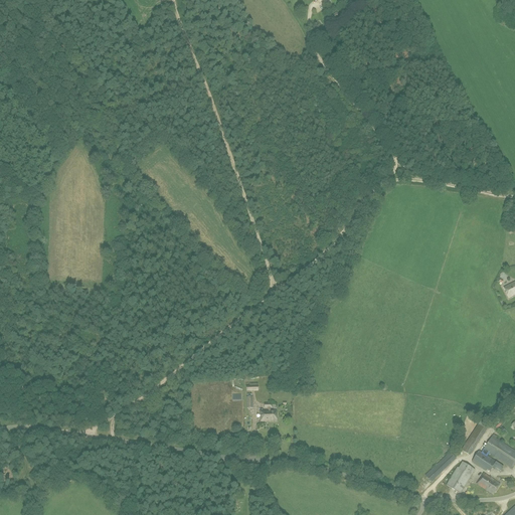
[(340,17),(336,12),(332,16),(335,21),(340,17)]
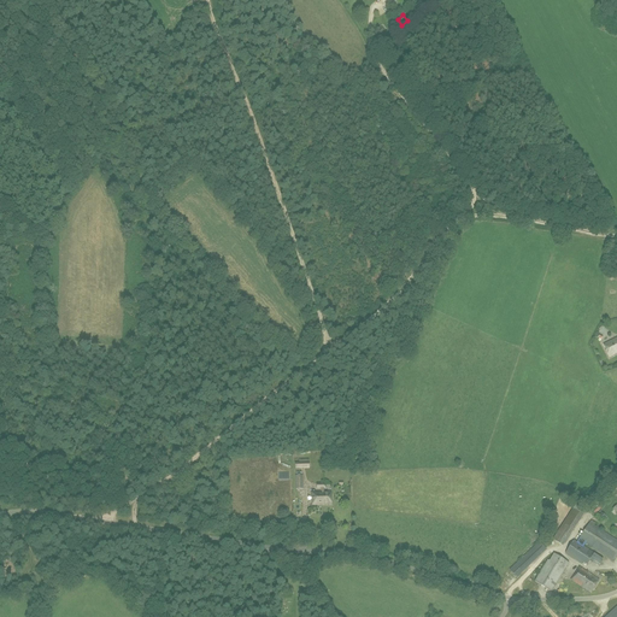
[(381,25),(381,27),(375,31),(387,46),(393,41),(381,25)]
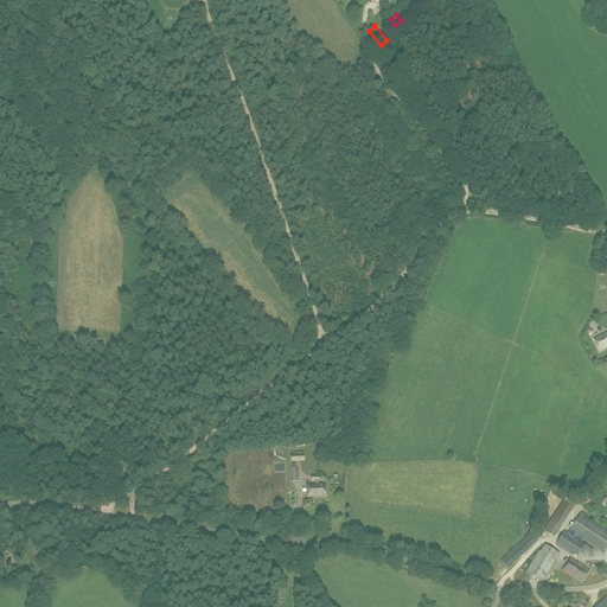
[(393,52),(389,49),(388,48),(383,52),(387,57),(393,52)]
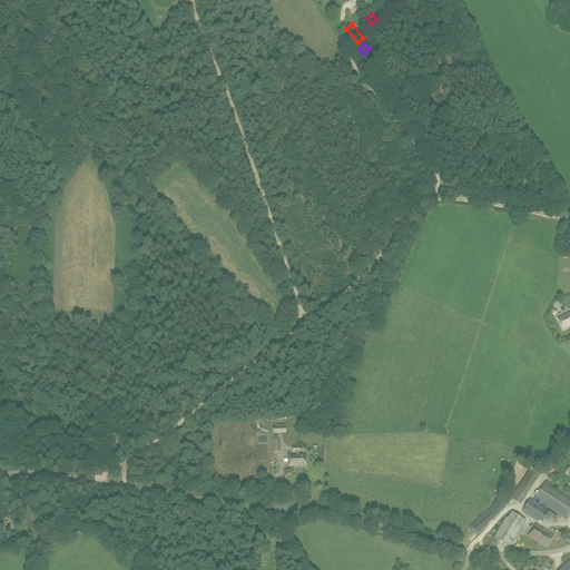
[(569,312),(558,318),(562,327),(569,323),(569,312)]
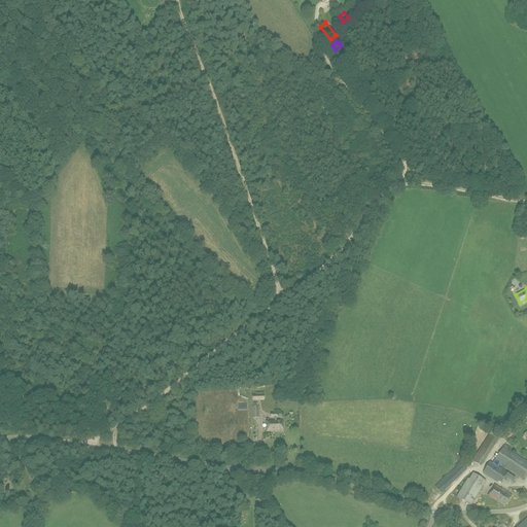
[(275,418),(275,419),(275,421),(267,421),(267,426),(268,426),(268,429),(267,429),(267,432),(284,431),(284,421),(277,421),(277,418),(278,418),(278,413),(271,413),(271,418),(275,418)]
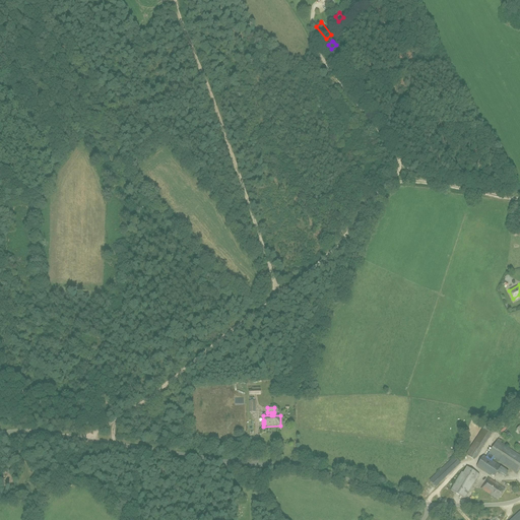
[(495,475),(498,471),(501,466),(492,460),(494,458),(517,473),(519,469),(519,455),(497,441),(486,457),(483,455),(476,466),(490,474),(491,473),(495,475)]
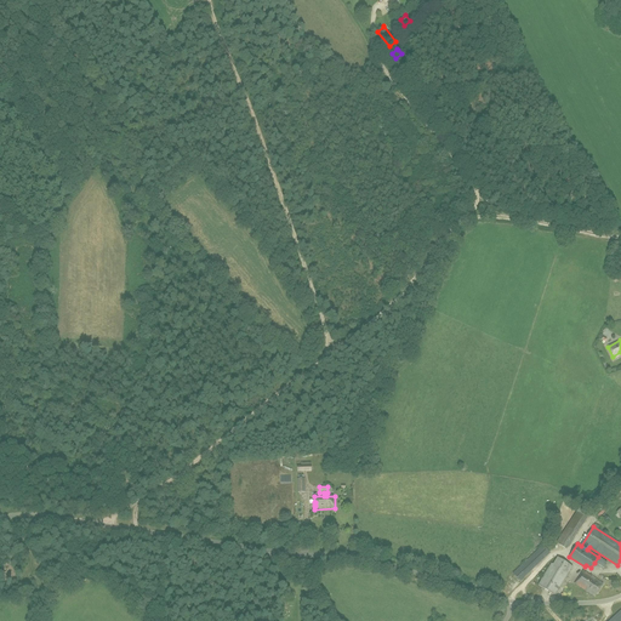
[(577,534),(567,528),(557,542),(565,548),(568,545),(569,546),(577,534)]
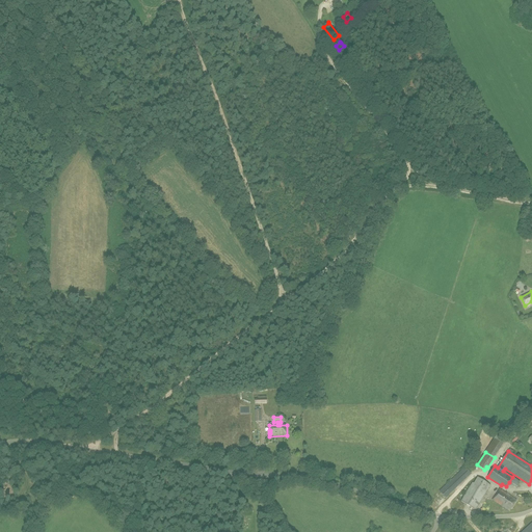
[(512,477),(509,482),(508,483),(516,488),(521,482),(512,477)]
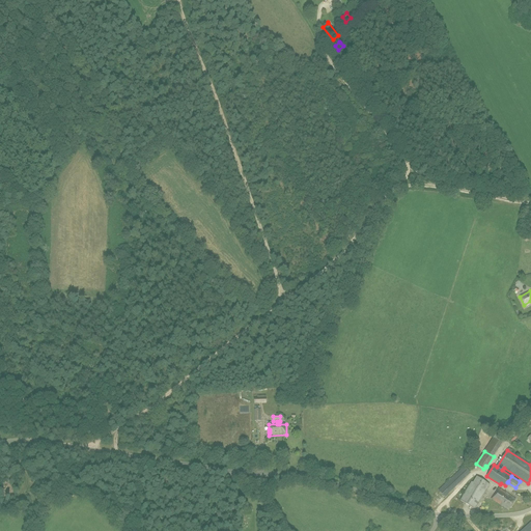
[(473,482),(472,482),(460,500),(474,509),(490,484),(477,477),(473,482)]
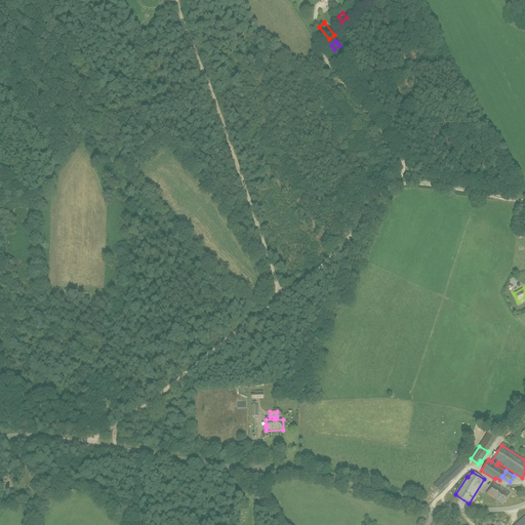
[(502,505),(510,493),(493,482),(490,486),(492,488),(491,490),(489,489),(486,493),(502,505)]
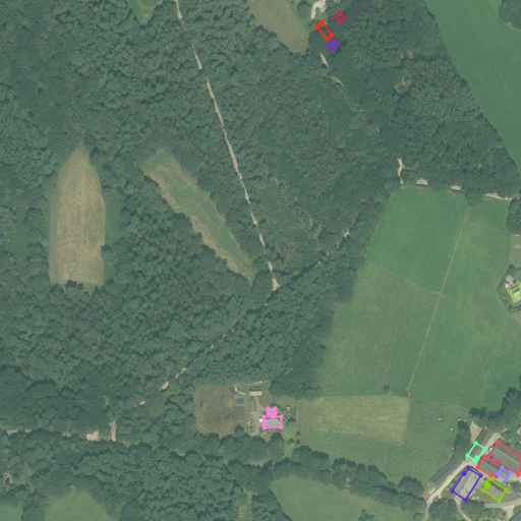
[(432,486),(427,491),(431,496),(437,490),(432,486)]
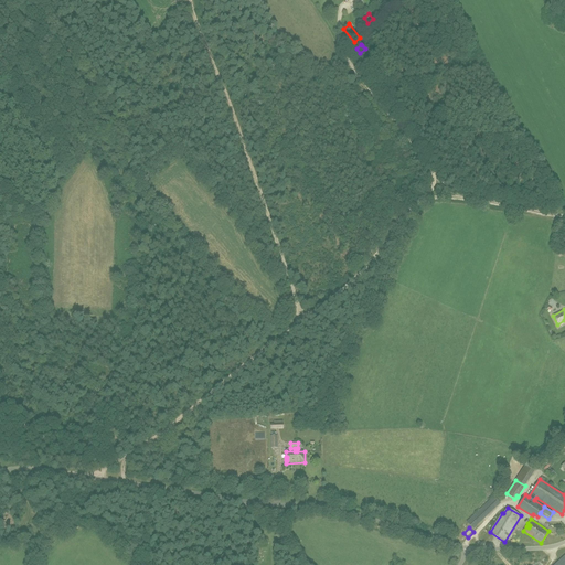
[(564,564),(564,555),(554,564),(564,564)]
